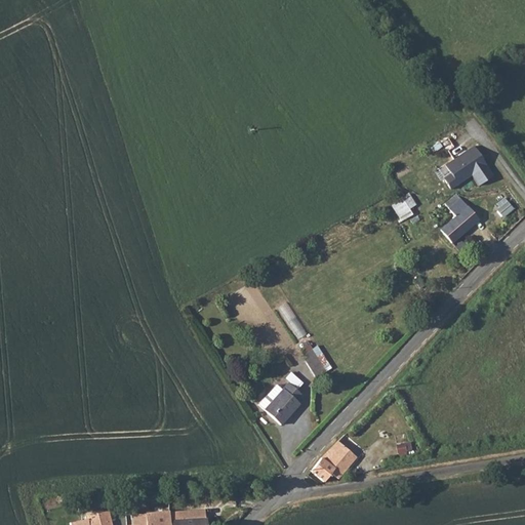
[(443,166),(448,174),(443,178),(450,191),(471,176),(478,187),(493,176),(473,146),(443,166)]
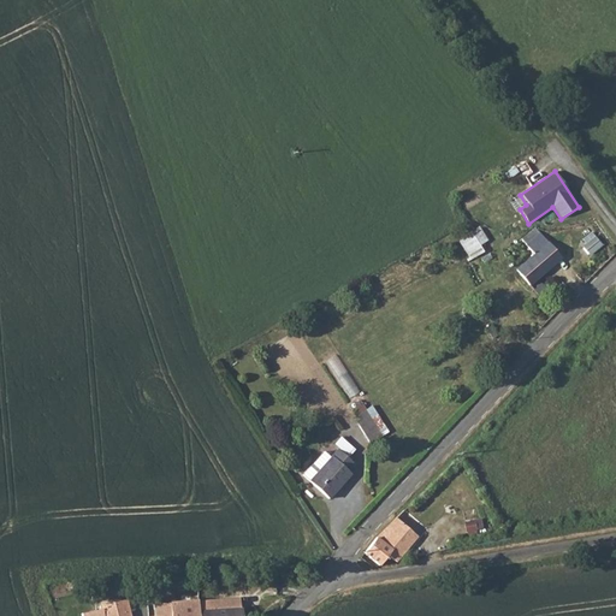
[(460,240),(471,256),(491,244),(481,226),(460,240)]
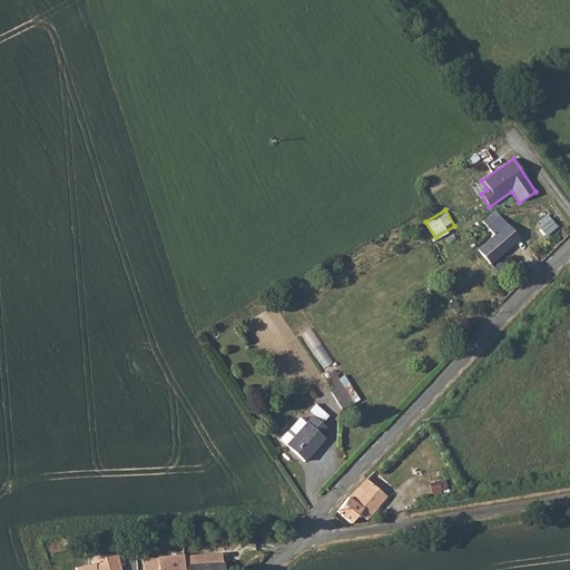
[(495,238),(478,252),(479,254),(490,266),(519,241),(494,212),(482,222),(495,238)]
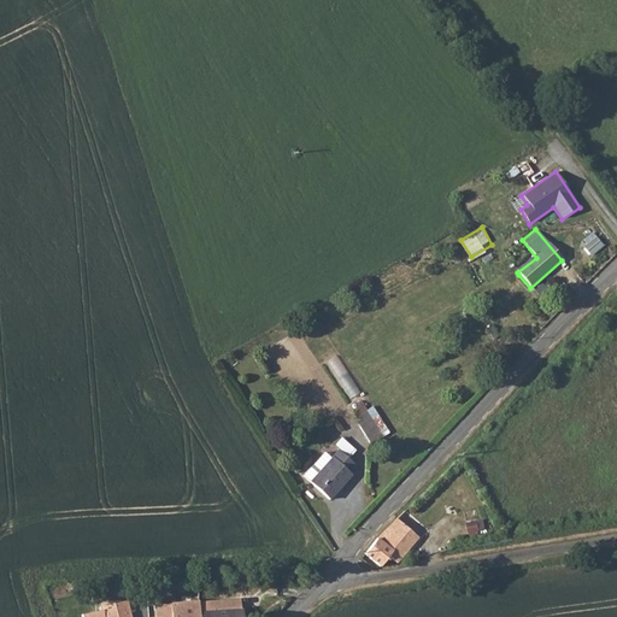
[(582,241),(593,254),(605,245),(594,231),(582,241)]
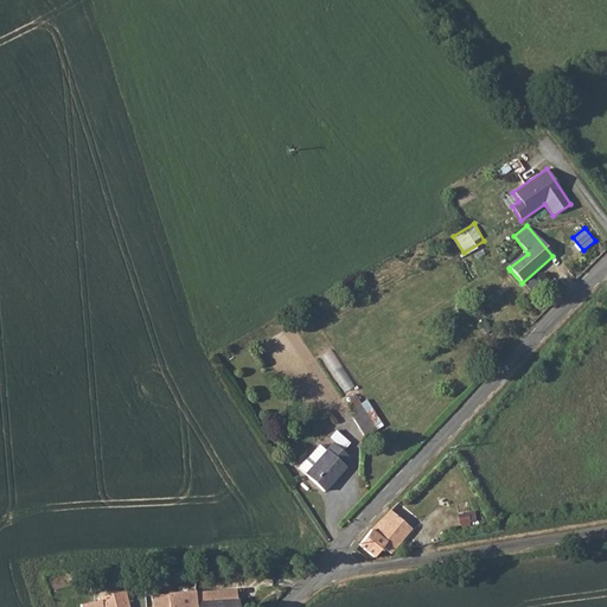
[(363,407),(355,411),(357,416),(355,419),(366,440),(378,433),(363,407)]
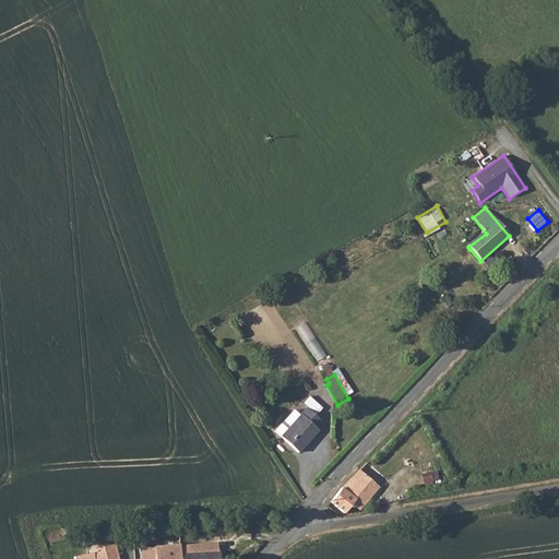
[(294,426),(282,438),(299,455),(320,432),(317,430),(322,423),(308,409),(294,426)]
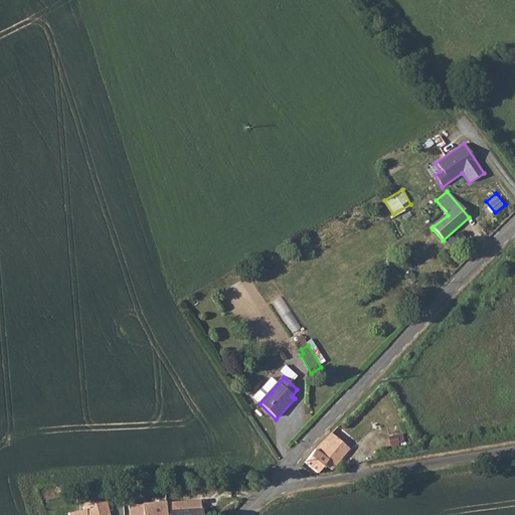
[(392,447),(406,443),(403,433),(389,437),(392,447)]
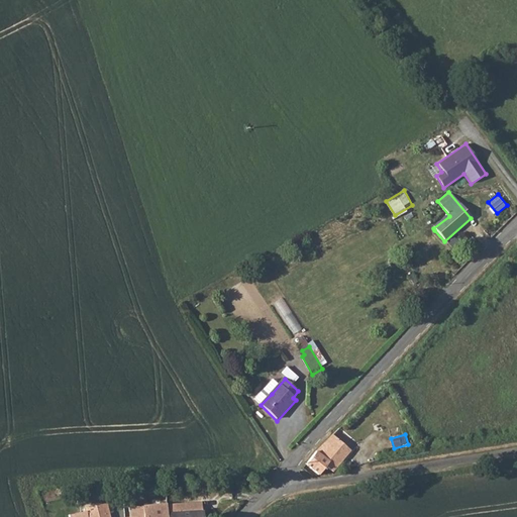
[(324,444),(306,466),(319,476),(326,469),(332,474),(335,470),(351,452),(331,436),(324,444)]
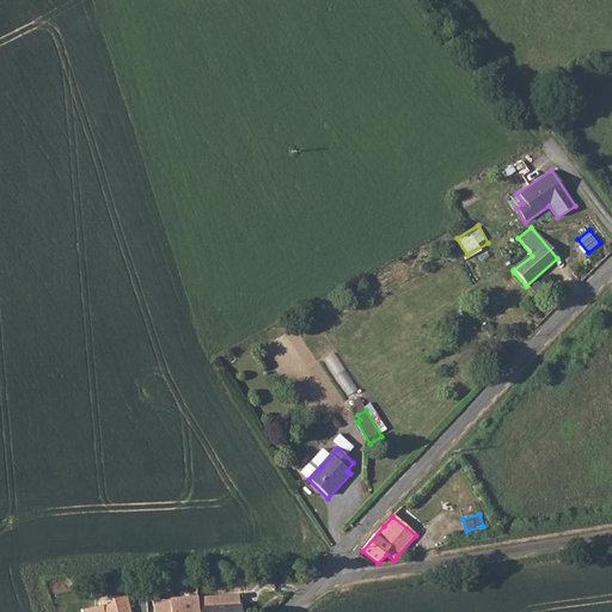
[(153,611),(240,611),(240,597),(197,600),(197,598),(153,601),(153,611)]
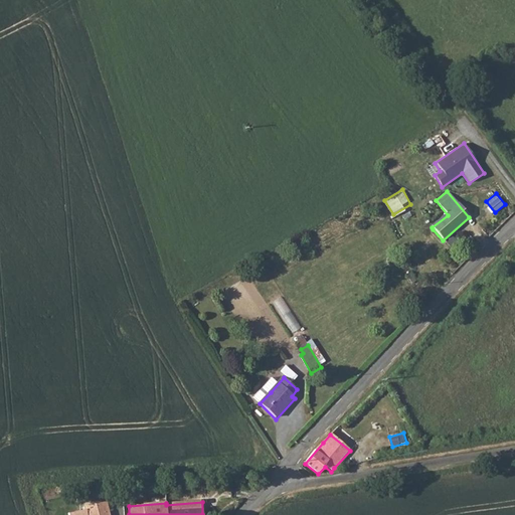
[(84,512),(73,514),(114,514),(113,511),(108,512),(106,503),(83,508),(84,512)]
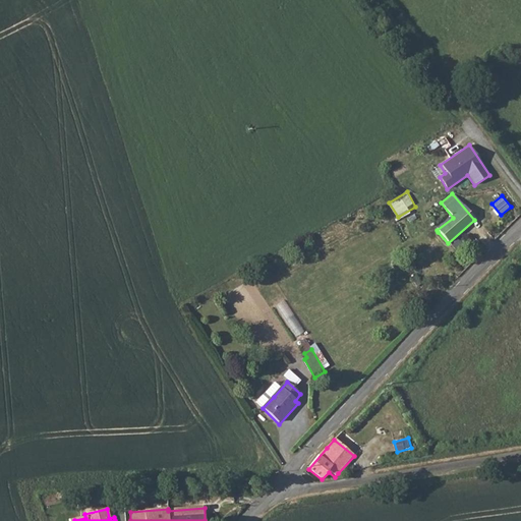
All buildings are outlined.
